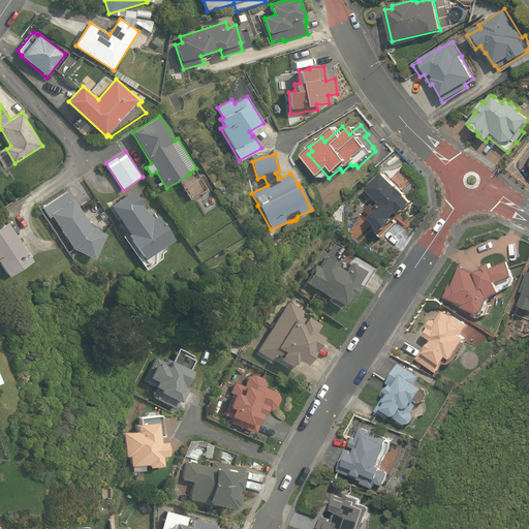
[(387,173),(372,189),(385,203),(382,206),(384,208),(375,217),(391,231),(402,219),(401,218),(402,218),(403,216),(405,214),(405,212),(408,214),(418,201),(411,194),(412,194),(402,185),(387,173)]
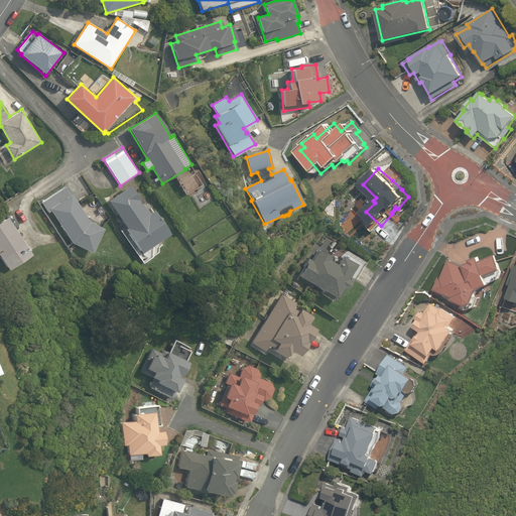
[(48,212),(51,210),(73,242),(94,252),(105,228),(101,226),(100,225),(101,223),(93,220),(92,222),(91,221),(73,192),(71,194),(66,186),(41,203),(48,212)]
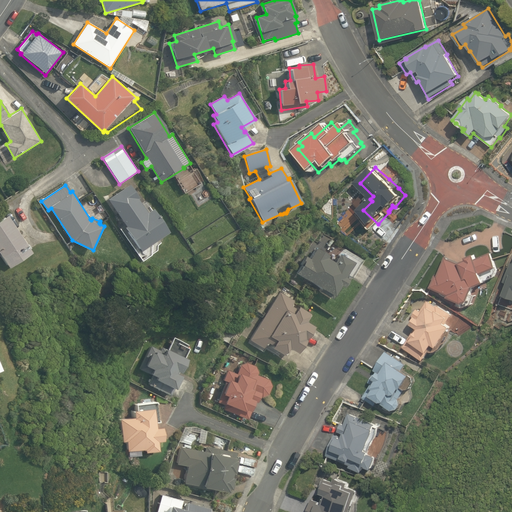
[(126,226),(124,227),(141,252),(170,232),(153,209),(148,212),(139,199),(139,198),(130,185),(108,199),(126,226)]
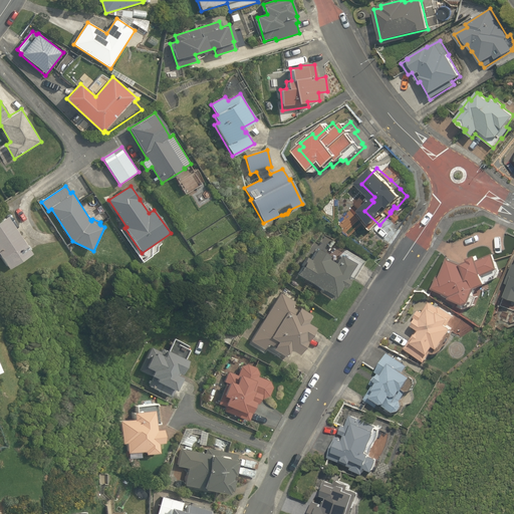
[(32,252),(7,215),(0,219),(0,255),(9,268),(32,252)]
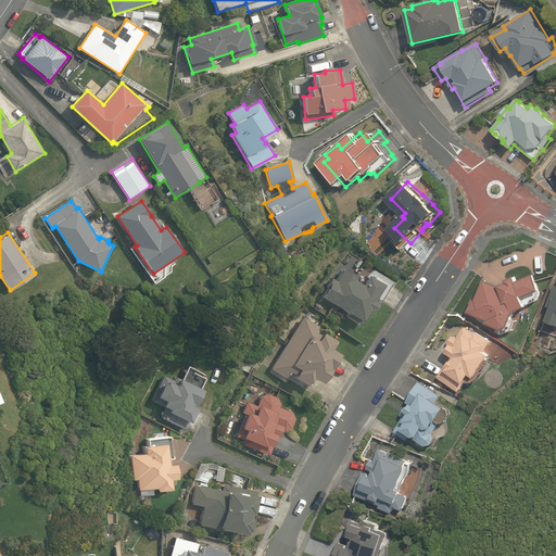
[(332,278),(321,297),(350,314),(348,317),(362,325),(367,317),(366,316),(369,310),(373,312),(379,304),(375,302),(376,299),(382,302),(393,283),(373,272),(364,285),(357,280),(358,278),(344,269),(337,281),(332,278)]
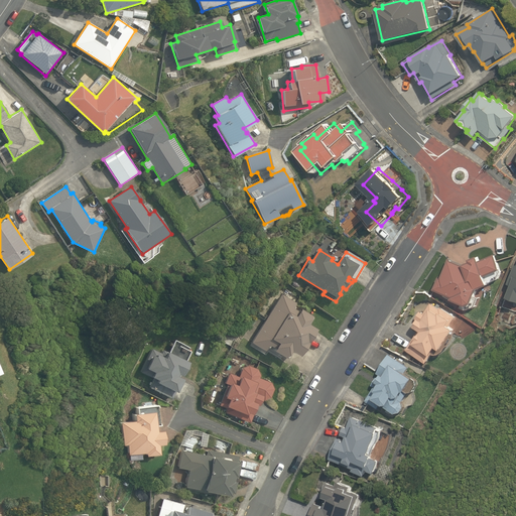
[(468,259),(469,262),(462,265),(447,259),(440,278),(438,277),(432,289),(443,294),(442,296),(462,304),(461,307),(466,309),(476,305),(479,297),(475,296),(477,291),(476,291),(477,289),(489,284),(488,282),(498,278),(501,271),(494,254),(479,260),(477,256),(468,259)]
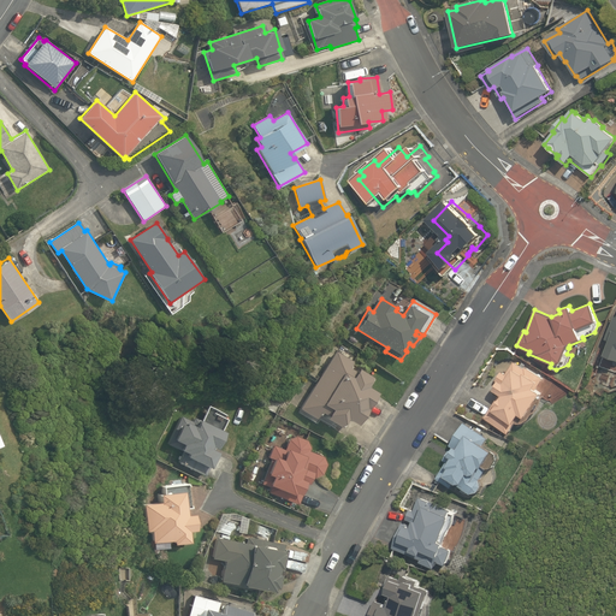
[(606,339),(610,341),(605,355),(615,359),(615,315),(606,339)]
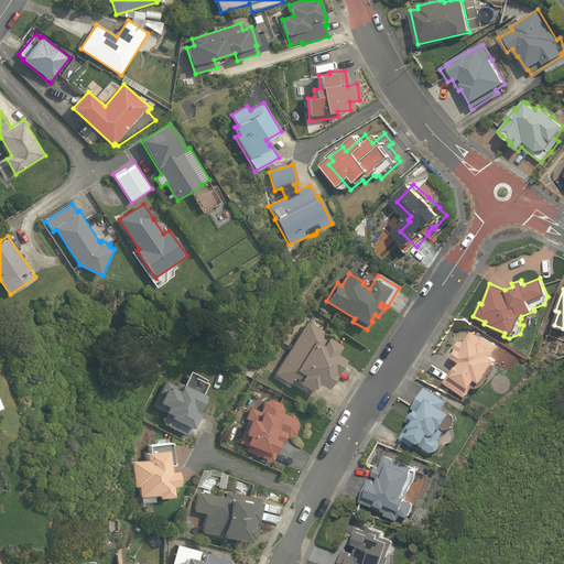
[(307,322),(274,375),(290,384),(295,378),(299,380),(297,382),(311,391),(317,382),(326,388),(345,359),(335,354),(339,345),(326,337),(325,339),(321,337),(324,332),(307,322)]
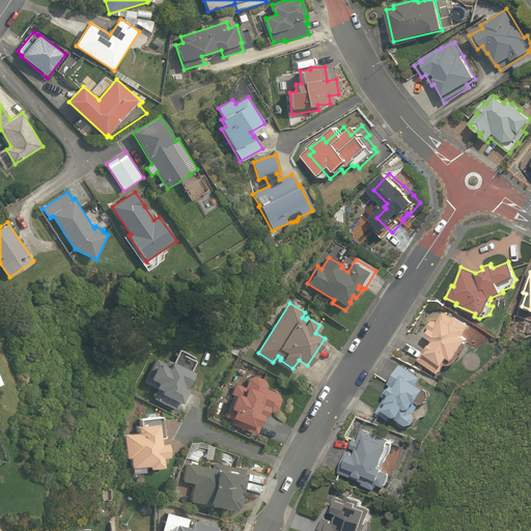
[(431,336),(435,338),(421,360),(443,374),(448,365),(450,366),(455,357),(460,360),(473,339),(467,335),(472,327),(456,316),(455,317),(446,312),(439,323),(436,320),(430,329),(435,331),(431,336)]
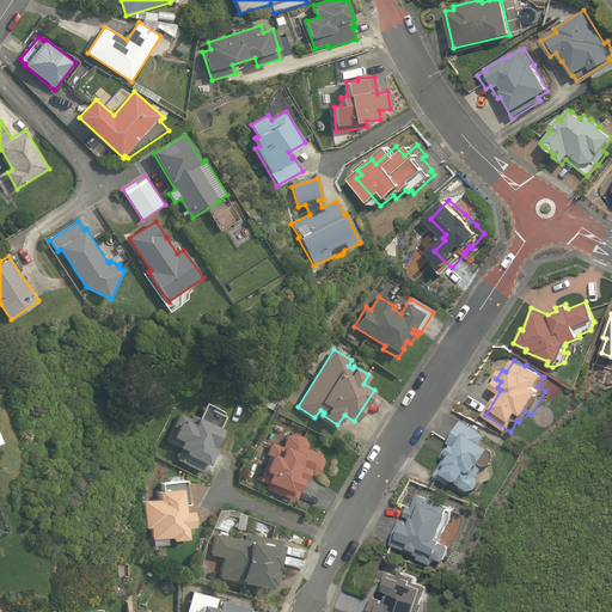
[(181,412),(166,441),(183,448),(177,459),(204,471),(209,461),(210,461),(218,446),(210,444),(213,440),(216,442),(225,427),(199,414),(199,416),(194,414),(191,418),(181,412)]
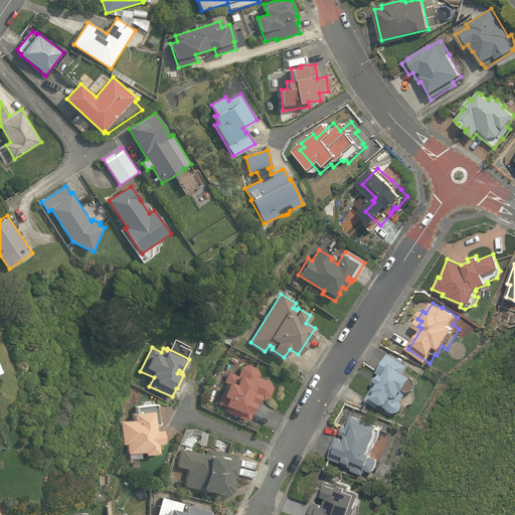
[(374,384),(376,386),(368,400),(381,408),(383,403),(399,413),(399,412),(404,411),(407,406),(406,401),(412,392),(410,391),(419,377),(408,371),(412,366),(390,353),(378,372),(384,376),(383,379),(379,376),(374,384)]
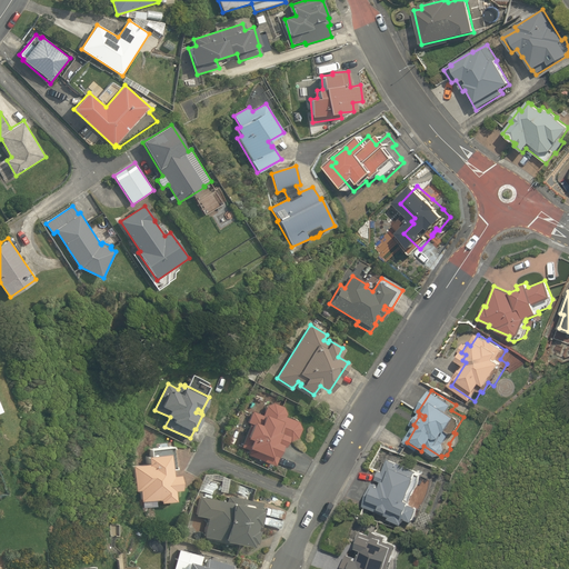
[(248,422),(251,423),(242,447),(250,450),(248,456),(276,466),(281,451),(280,451),(282,446),(285,447),(288,440),(291,441),(297,439),(301,428),(298,422),(286,417),(287,413),(285,407),(273,403),(267,407),(263,416),(252,411),(248,422)]
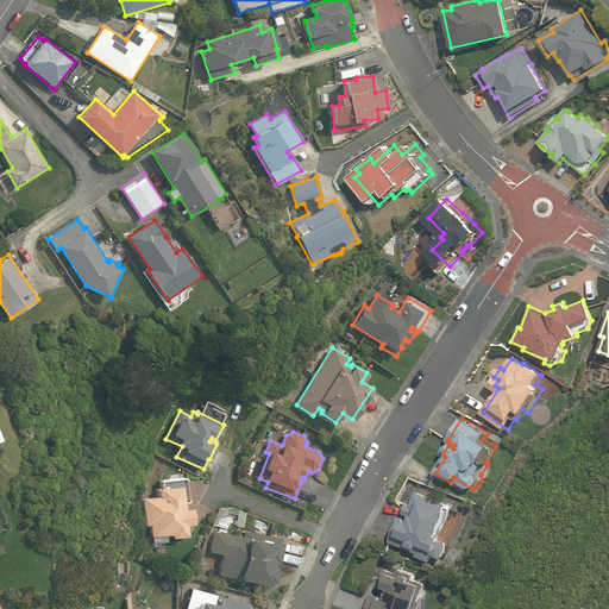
[(196,521),(194,504),(186,506),(186,501),(190,501),(188,476),(162,479),(162,485),(158,487),(159,494),(142,496),(145,525),(150,523),(151,535),(173,532),(173,537),(189,534),(188,522),(196,521)]
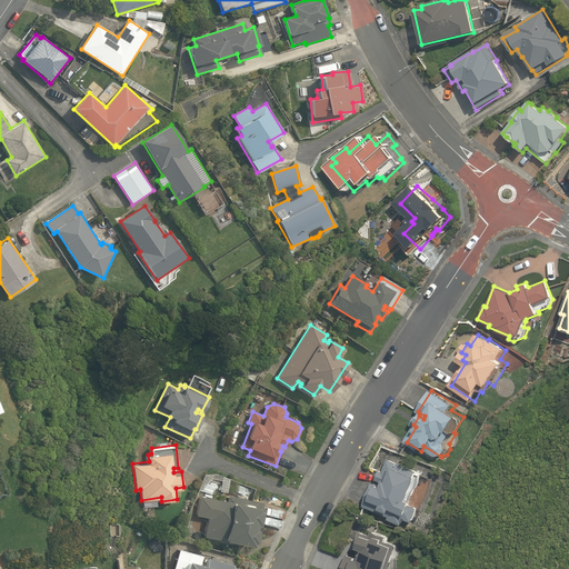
[(422,508),(417,506),(418,501),(415,500),(423,477),(420,476),(422,472),(411,468),(411,467),(401,462),(401,463),(390,459),(386,472),(381,471),(378,479),(388,483),(386,487),(376,482),(366,506),(392,517),(391,519),(407,525),(409,519),(417,522),(422,508)]
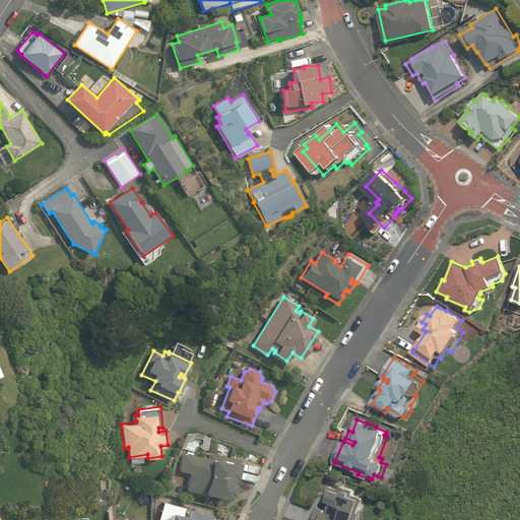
[(239,480),(243,463),(240,462),(241,458),(209,453),(208,457),(183,453),(180,470),(191,472),(187,490),(232,497),(232,494),(235,494),(237,481),(235,481),(235,479),(239,480)]
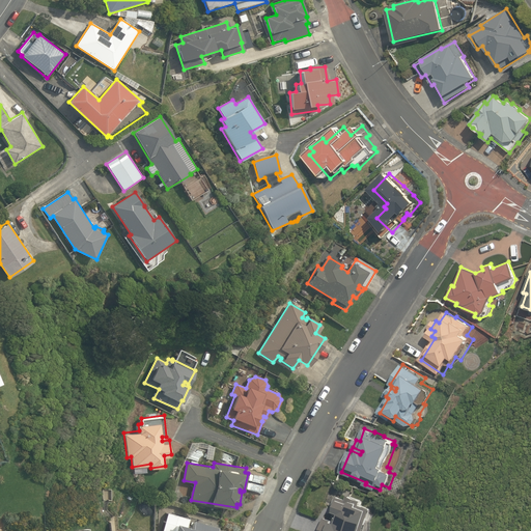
[(342,513),(339,522),(335,521),(326,518),(320,530),(365,530),(373,509),(363,505),(364,500),(351,496),(348,500),(339,497),(334,510),(342,513)]
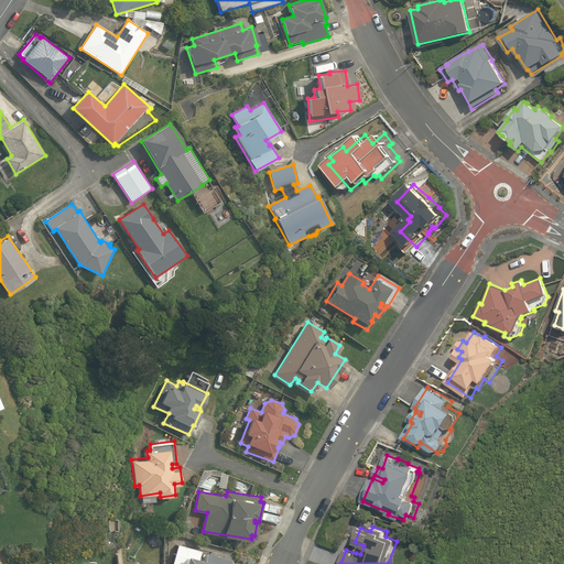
[(202,559),(183,553),(180,563),(228,563),(230,559),(204,551),(202,559)]
